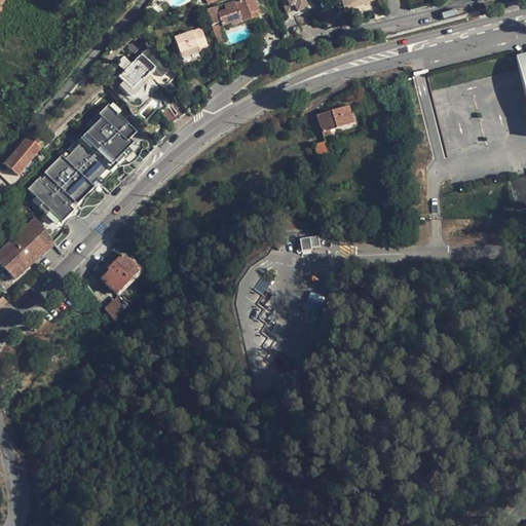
[(252,19),(250,13),(258,10),(254,0),(243,0),(225,6),(226,10),(218,12),(223,26),(231,23),(232,26),(252,19)]
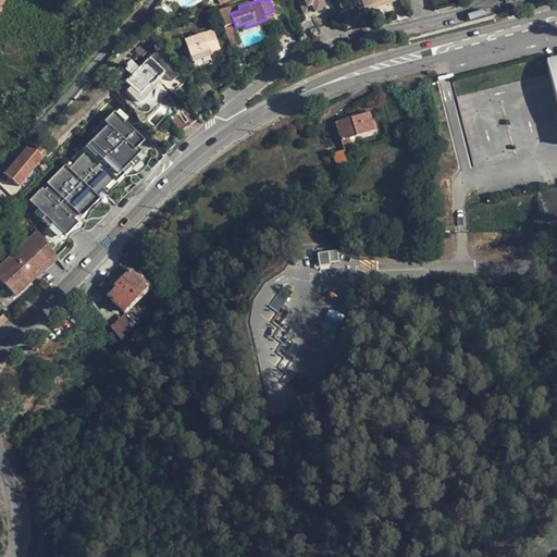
[(325,8),(321,0),(298,0),(305,14),(314,11),(314,12),(325,8)]
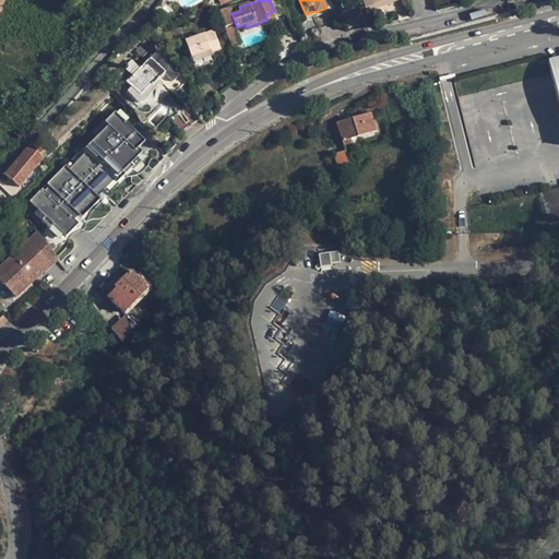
[(234,24),(228,8),(218,11),(225,27),(232,24),(234,24)]
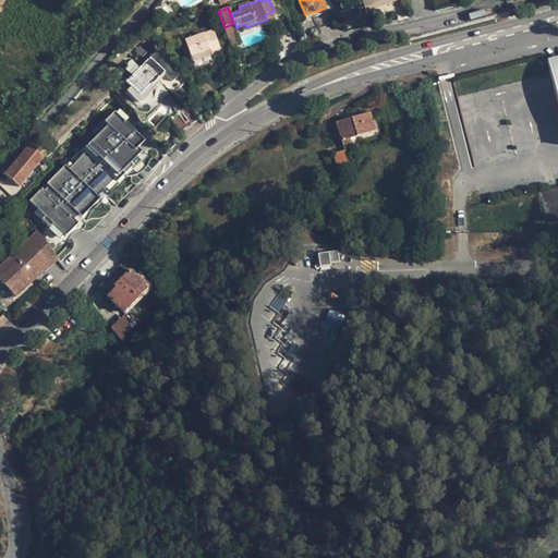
[(166,22),(155,9),(147,16),(157,28),(166,22)]
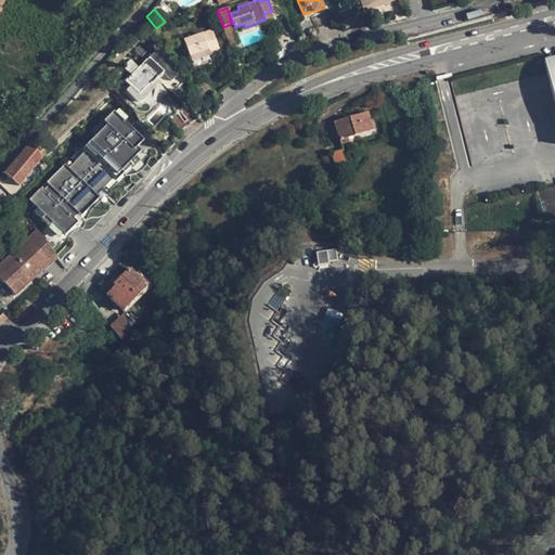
[(317,28),(312,16),(295,24),(300,35),(317,28)]
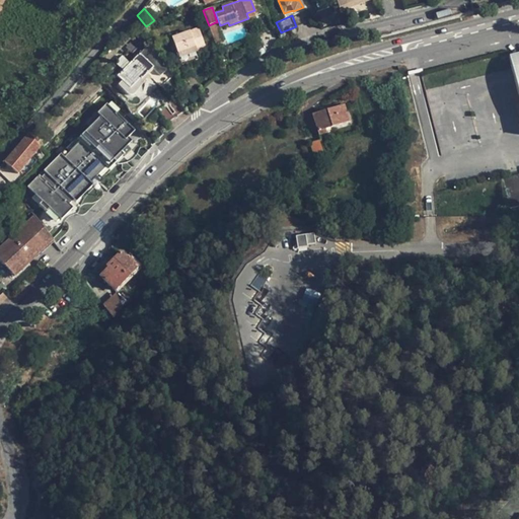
[(222,42),(215,22),(209,25),(216,44),(222,42)]
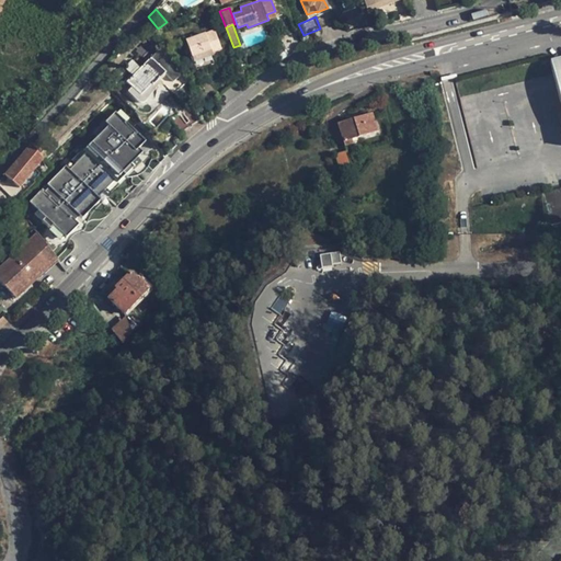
[(221,49),(215,32),(186,41),(191,56),(210,49),(212,52),(221,49)]
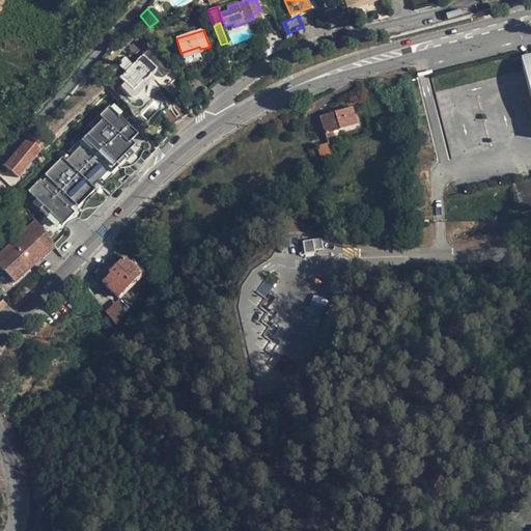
[(201,53),(200,49),(199,47),(180,53),(184,59),(201,53)]
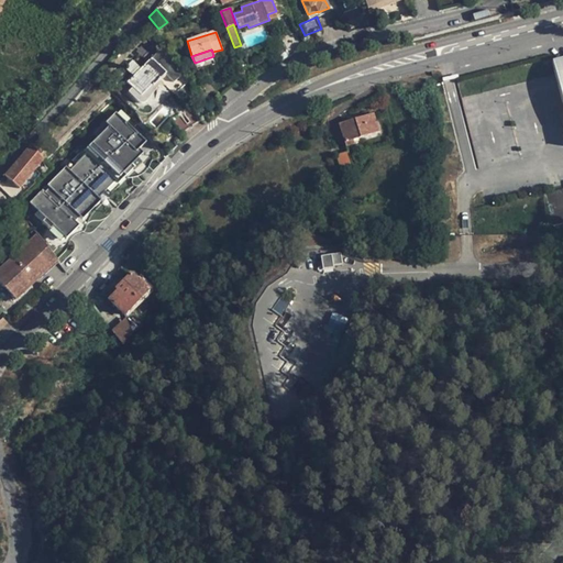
[(153,86),(166,73),(151,57),(141,68),(133,76),(128,83),(141,97),(152,85),(153,86)]
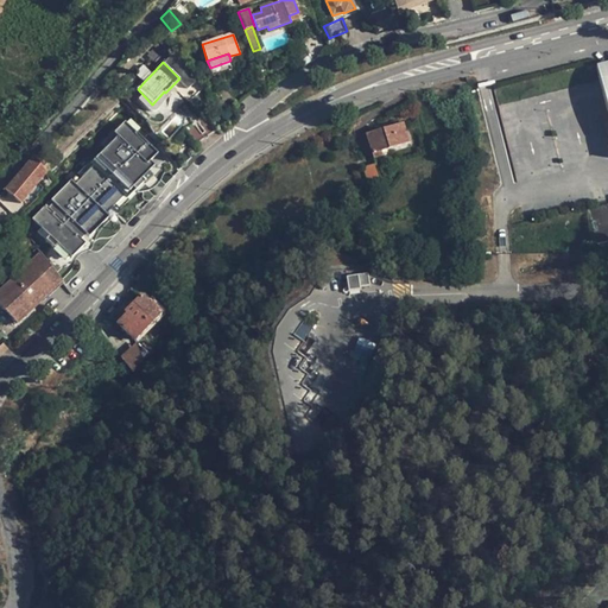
[(607,62),(597,65),(607,109),(607,62)]
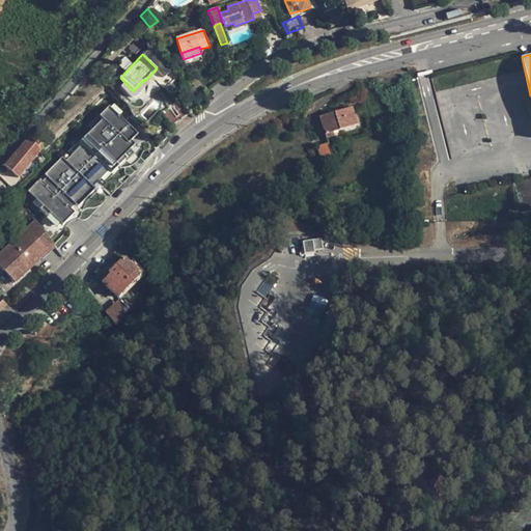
[(126,72),(133,64),(131,62),(123,70),(126,72)]
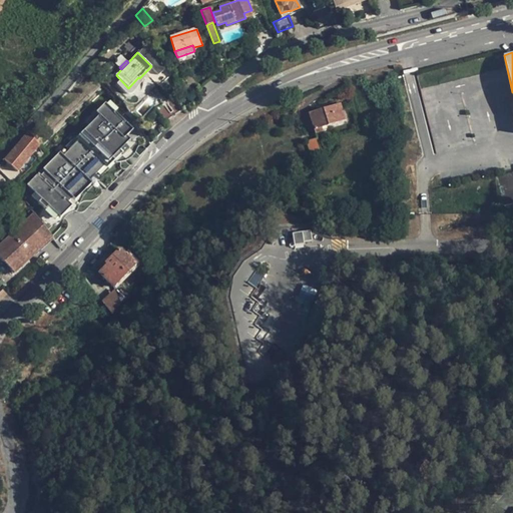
[(94,109),(98,113),(107,103),(86,86),(70,105),(77,111),(75,113),(75,115),(75,116),(75,118),(76,119),(78,120),(80,121),(81,121),(82,121),(83,121),(84,120),(85,119),(94,109)]
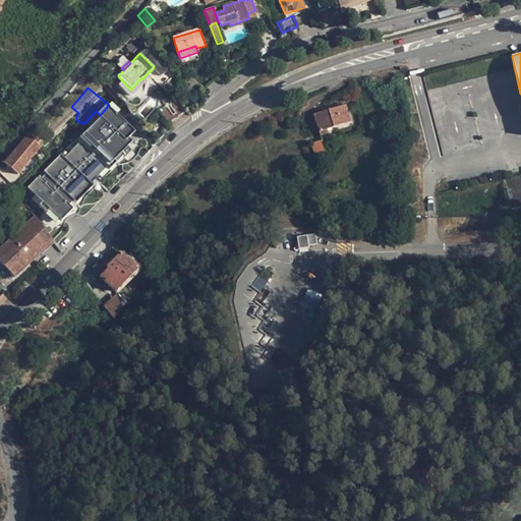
[(347,111),(345,106),(335,109),(337,114),(347,111)]
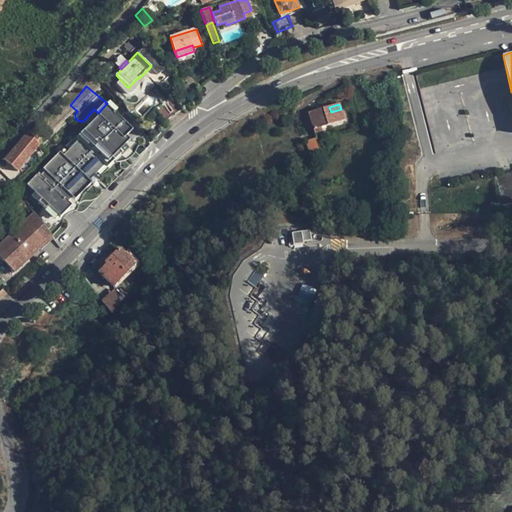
[(345,120),(341,109),(331,112),(329,107),(308,113),(313,129),(321,127),(345,120)]
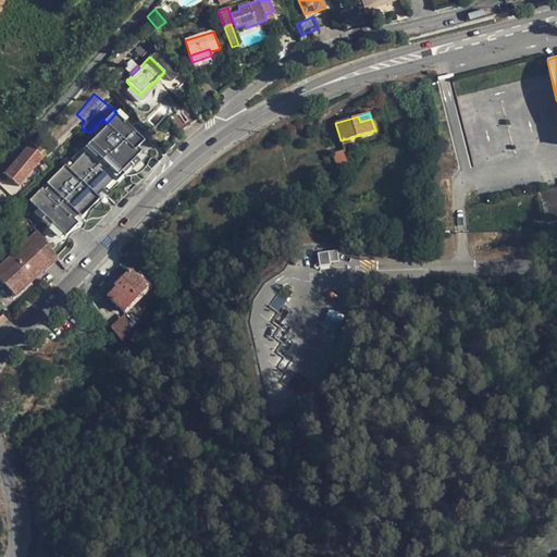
[(99,136),(109,124),(107,123),(102,119),(93,130),(99,136)]
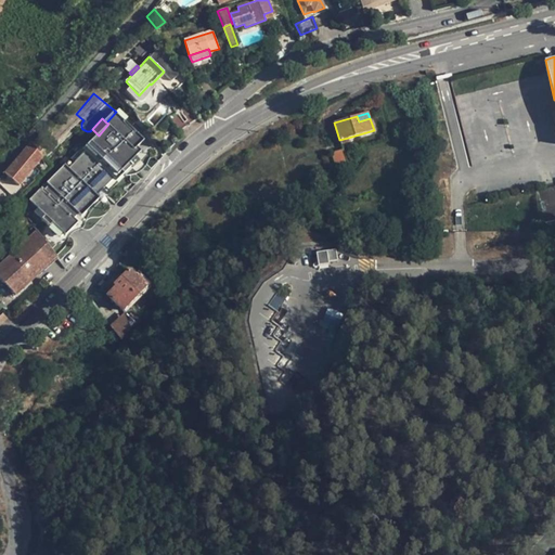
[(42,158),(30,142),(22,153),(37,166),(42,158)]
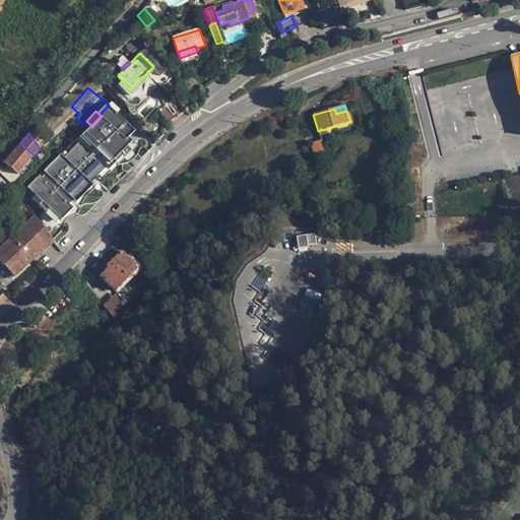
[(326,155),(321,140),(311,143),(311,146),(314,155),(315,158),(326,155)]
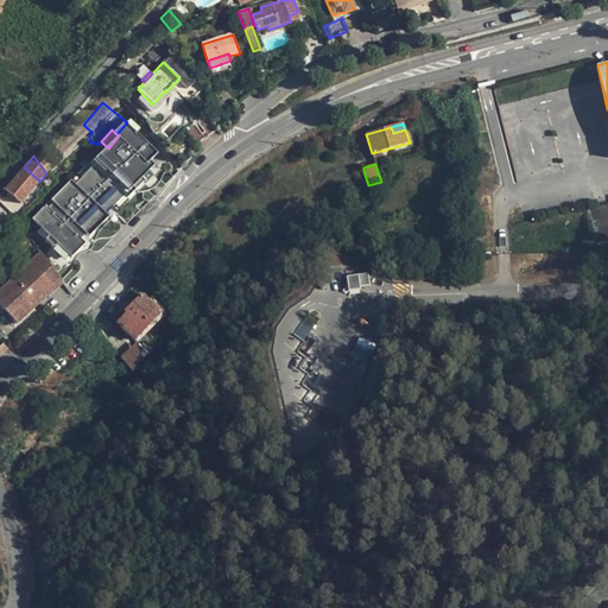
[(21,204),(40,182),(24,168),(5,190),(21,204)]
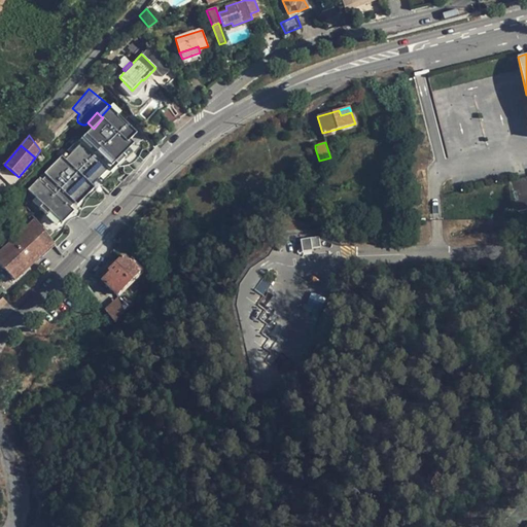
[(526,175),(512,178),(517,207),(526,204),(526,175)]
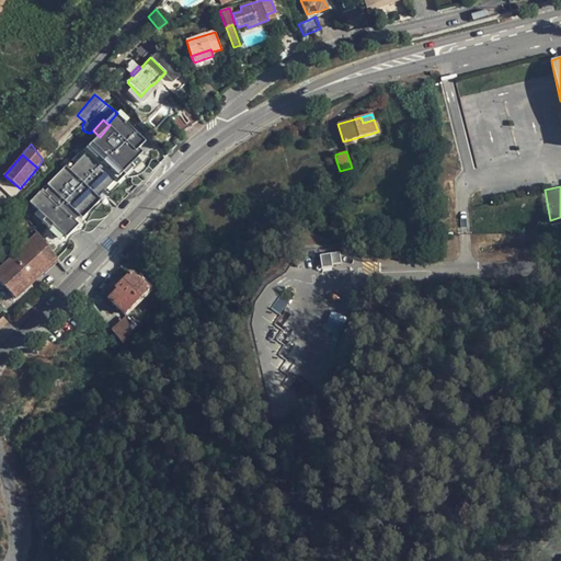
[(0,283),(15,299),(57,260),(37,233),(0,268),(0,283)]
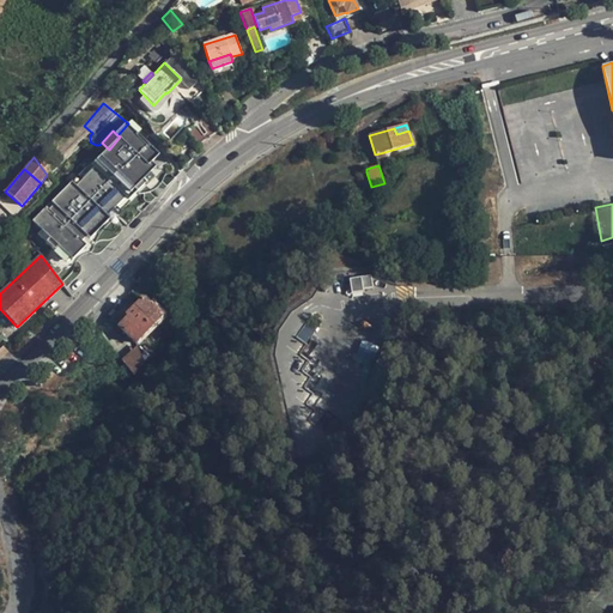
[(237,271),(250,265),(248,258),(234,263),(237,271)]
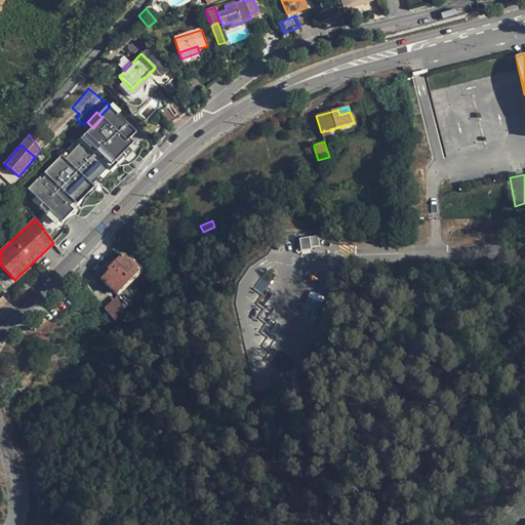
[(299,237),(300,248),(319,247),(318,235),(299,237)]
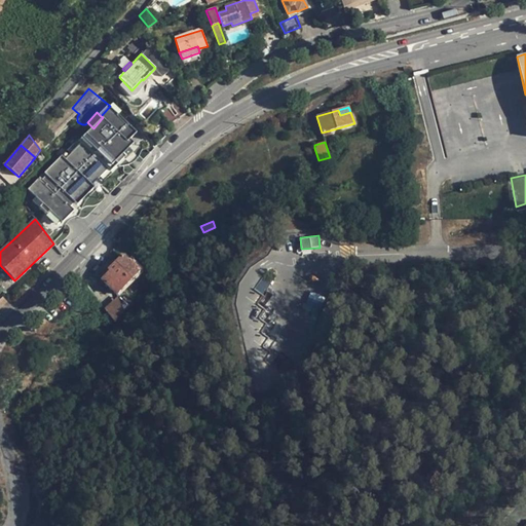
[(115,296),(138,272),(121,258),(107,273),(108,274),(100,283),(115,296)]
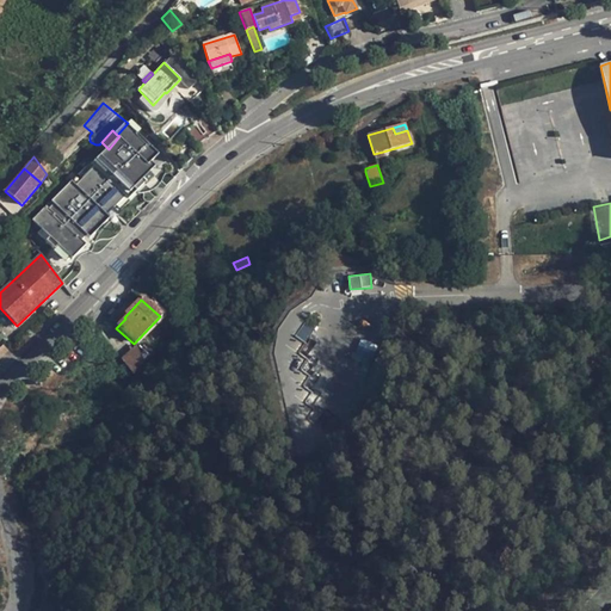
[(135,349),(121,359),(133,374),(147,363),(135,349)]
